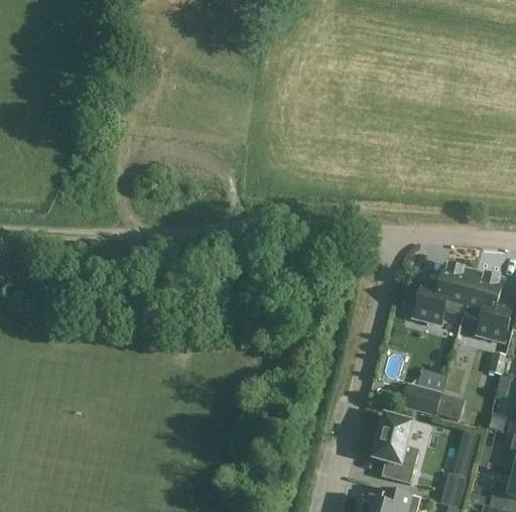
[(463,314),(475,271),(445,263),(438,290),(421,285),(413,317),(440,325),(444,310),(463,314)]
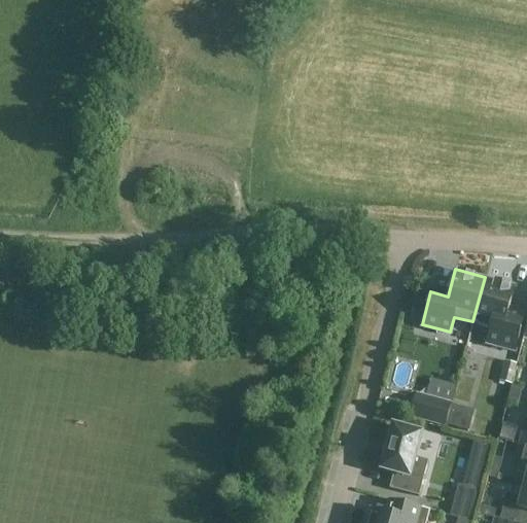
[(485,277),(472,321),(491,326),(487,341),(515,349),(523,317),(507,312),(515,285),(485,277)]
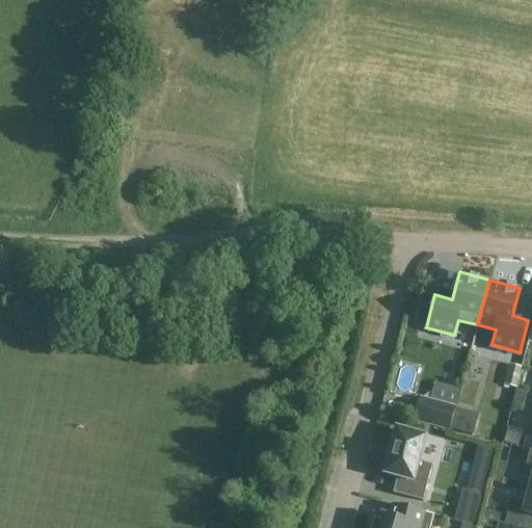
[(419,395),(413,418),(449,428),(455,405),(419,395)]
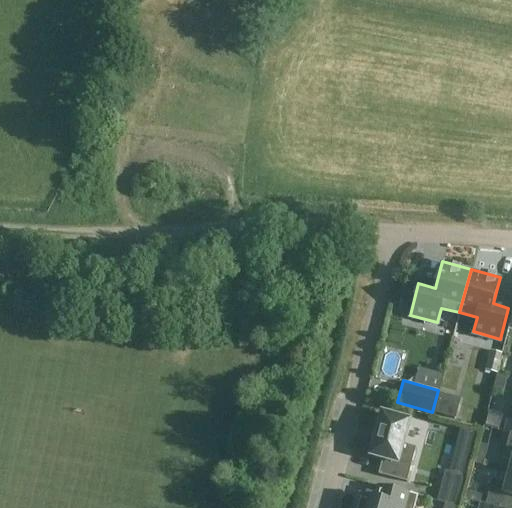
[(382,457),(378,472),(407,480),(416,445),(403,441),(409,418),(382,411),(371,454),(382,457)]
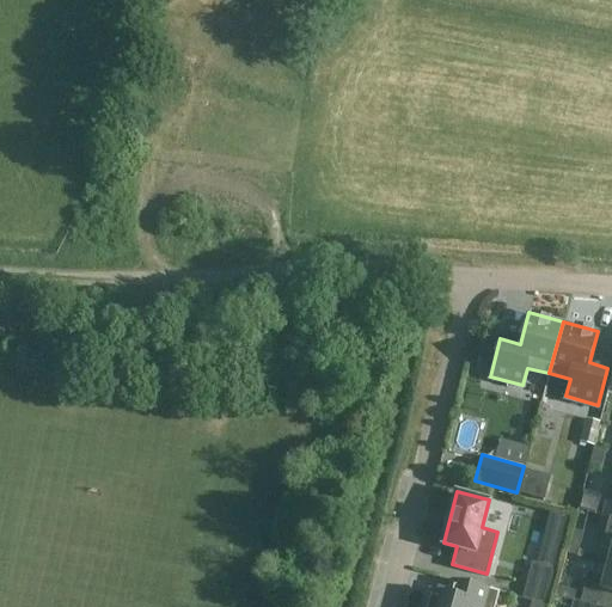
[(611,546),(611,547),(609,560),(611,562),(611,515),(604,513),(595,543),(611,546)]
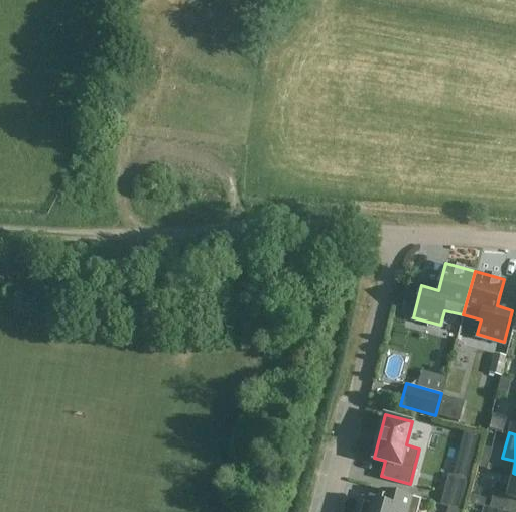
[(515,511),(515,474),(513,473),(510,485),(496,481),(489,506),(512,511),(515,511)]
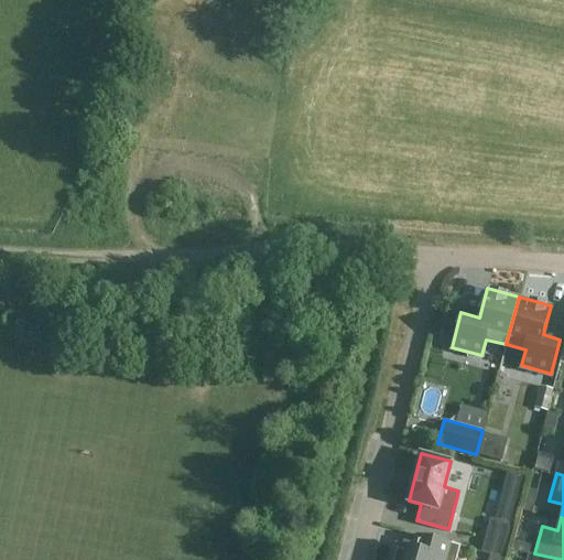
[(398,542),(392,559),(455,559),(459,544),(418,532),(413,547),(398,542)]
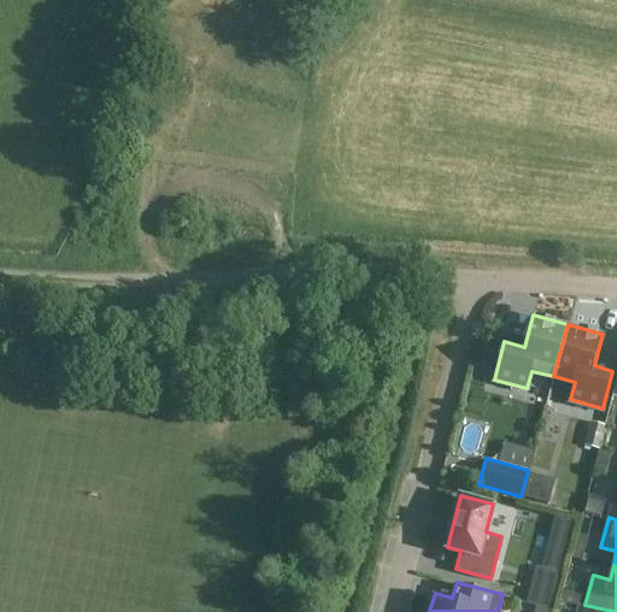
[(533,583),(528,600),(552,606),(557,589),(533,583)]
